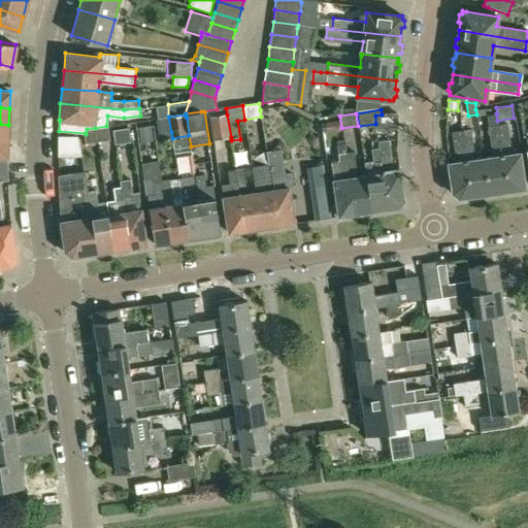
[(397,129),(398,125),(397,113),(393,113),(382,114),(375,116),(375,124),(376,130),(397,129)]
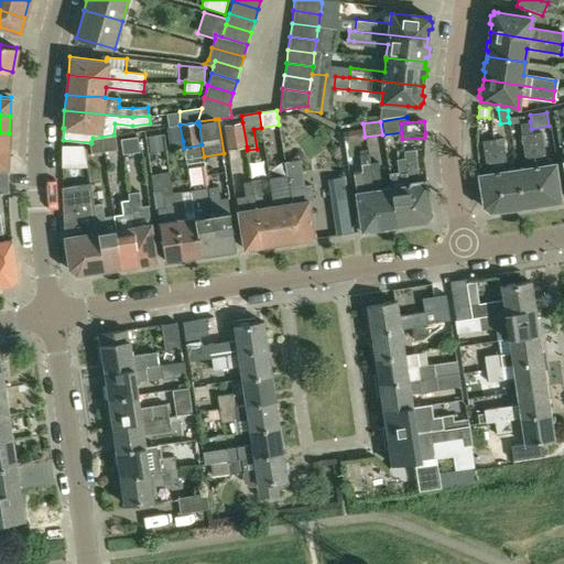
[(527,167),(518,169),(523,207),(543,205),(532,134),(531,129),(530,121),(520,123),(527,167)]
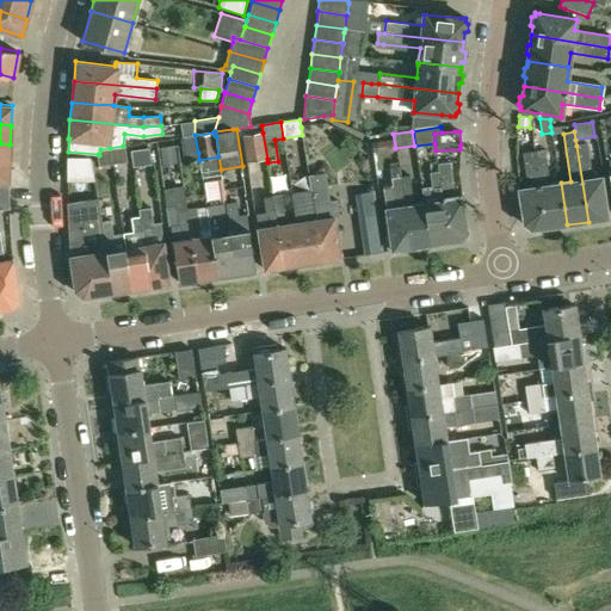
[(242,136),(246,162),(267,159),(263,133),(242,136)]
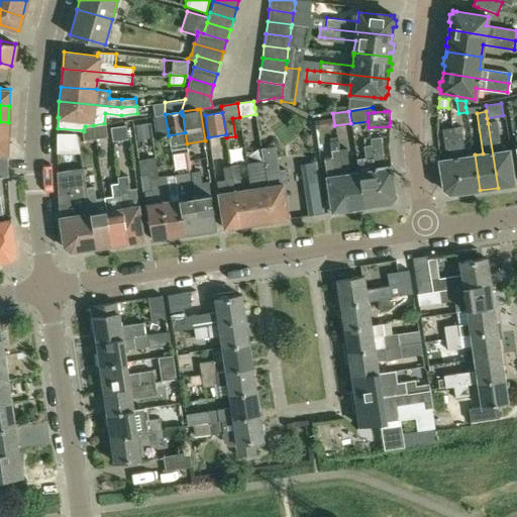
[(165,114),(160,115),(154,116),(157,130),(168,129),(165,114)]
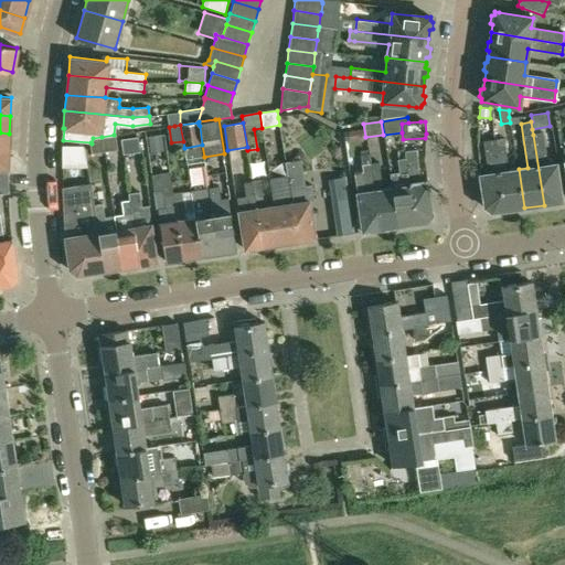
[(0,150),(8,151),(9,134),(0,132),(0,150)]
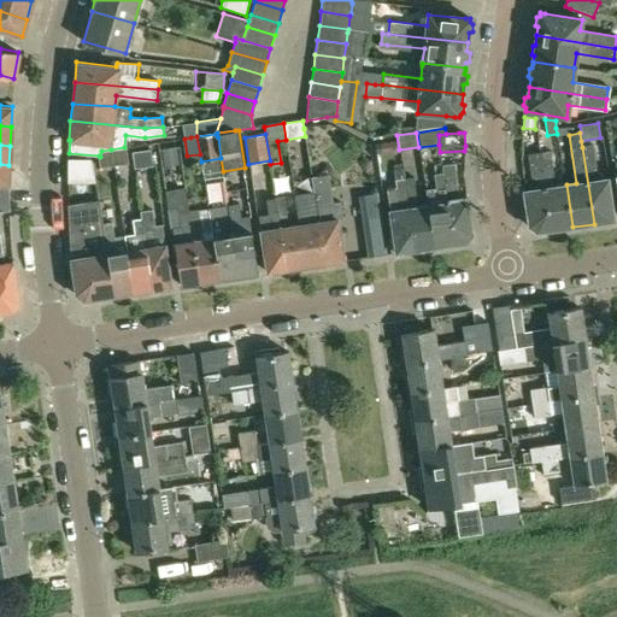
[(582,147),(594,224),(615,221),(613,216),(607,178),(598,180),(593,145),(582,147)]
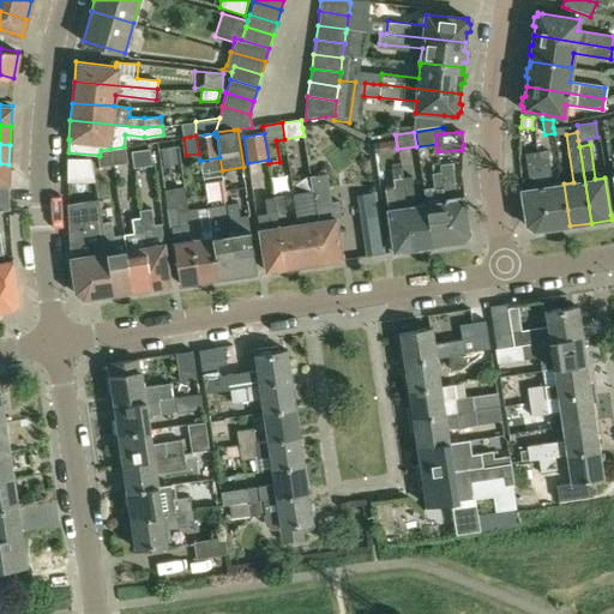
[(126,163),(124,146),(110,149),(113,164),(126,163)]
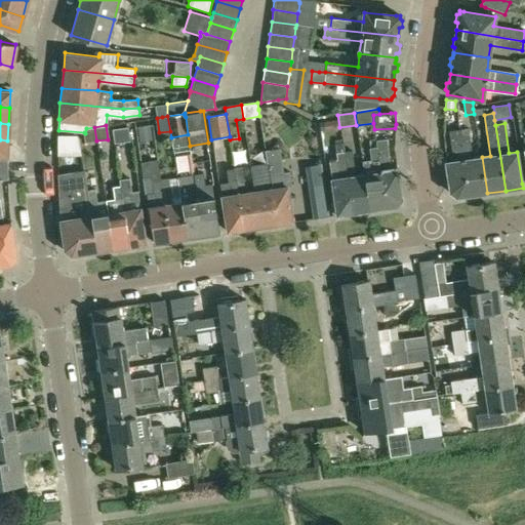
[(150,125),(137,127),(139,142),(153,139),(150,125)]
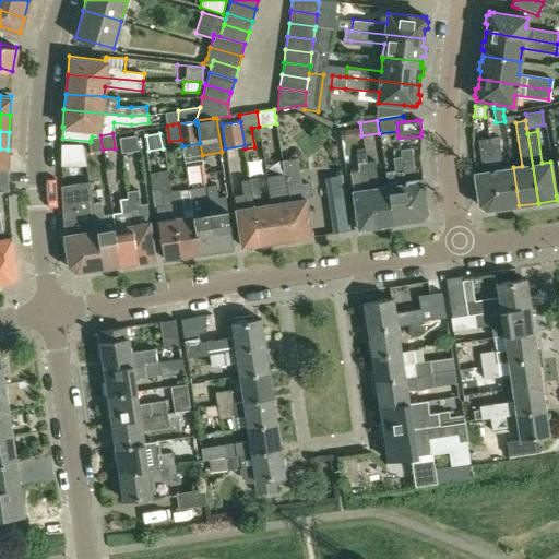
[(91,151),(103,150),(100,135),(92,137),(91,142),(90,141),(91,151)]
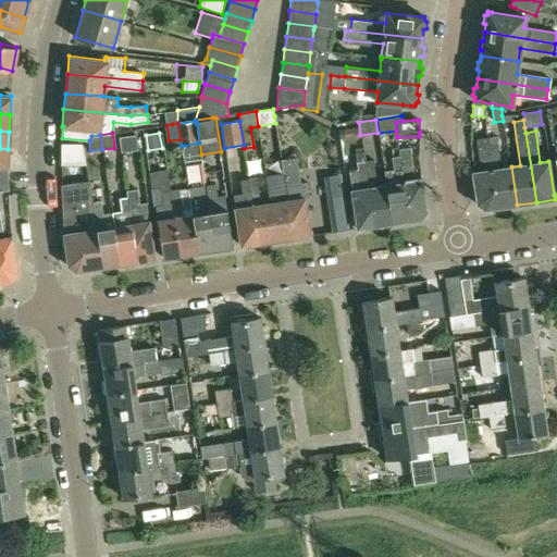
[(119,137),(121,152),(138,149),(136,135),(119,137)]
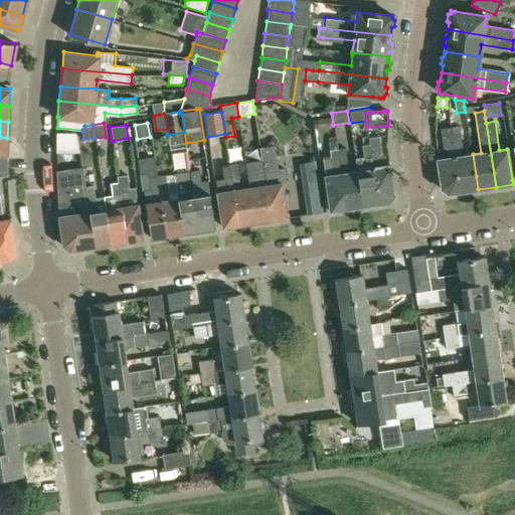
[(460,126),(451,127),(461,192),(478,189),(473,154),(465,155),(460,126)]
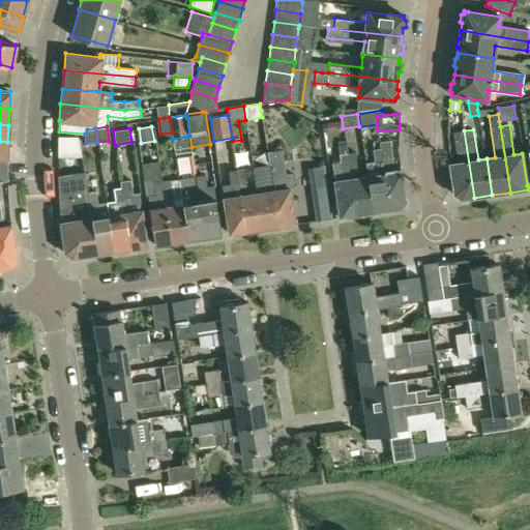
[(461,199),(461,200),(474,198),(464,130),(453,133),(459,164),(450,165),(454,195),(461,199)]
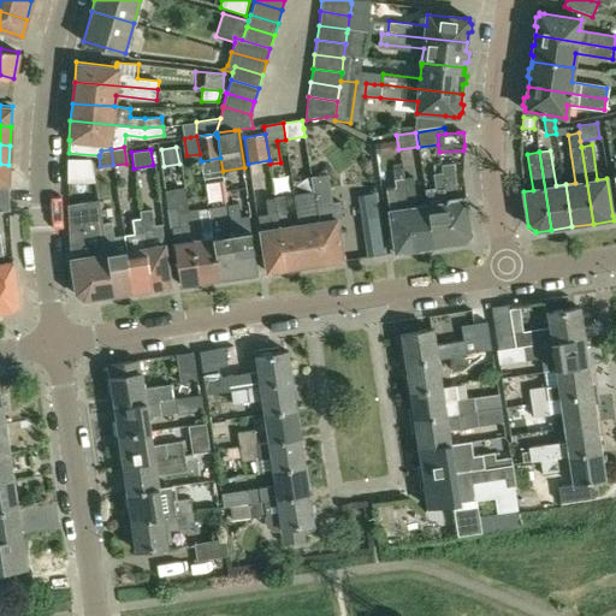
[(69,159),(69,183),(94,183),(90,159),(69,159)]
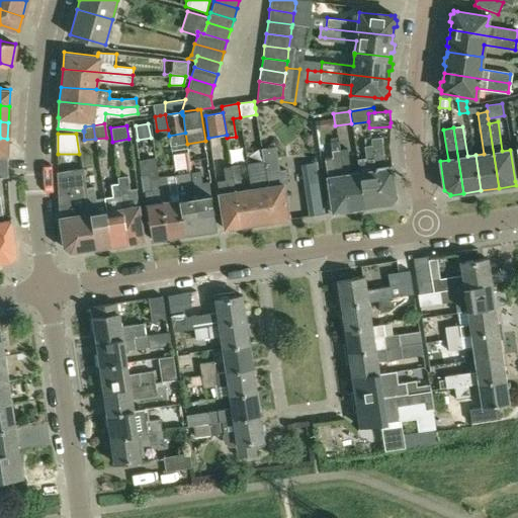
[(370,137),(371,145),(381,205),(392,203),(397,197),(392,166),(385,167),(380,135),(370,137)]
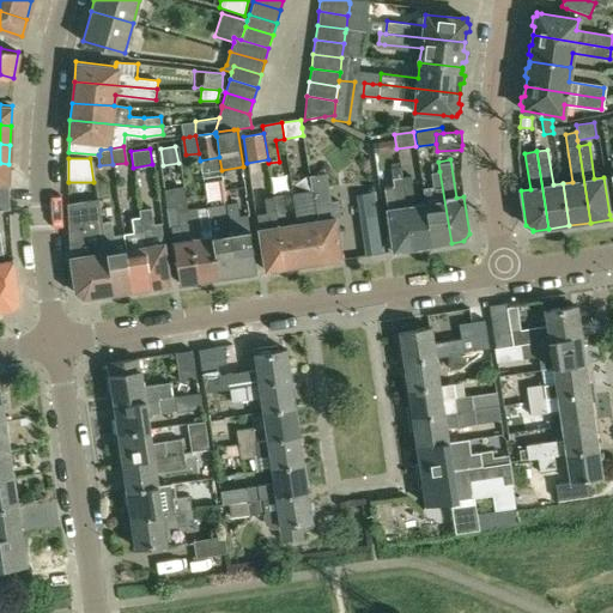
[(451,243),(439,171),(429,173),(431,187),(423,188),(425,204),(431,246),(451,243)]
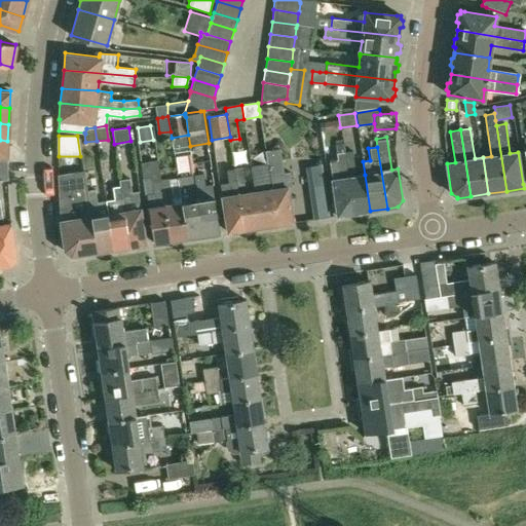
[(277,224),(293,221),(288,188),(292,187),(290,172),(285,173),(280,148),(266,151),(267,163),(277,224)]
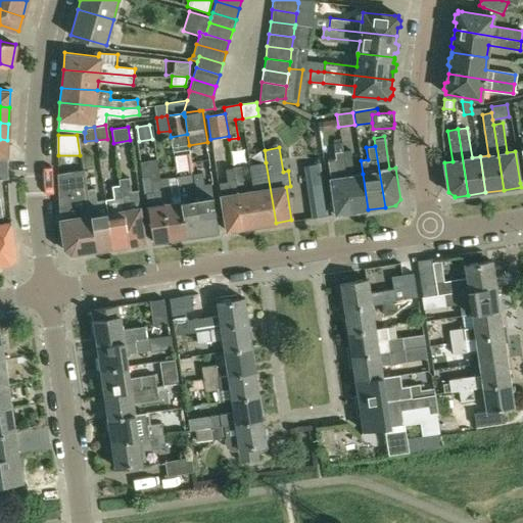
[(349,150),(342,151),(351,212),(368,209),(363,174),(353,175),(349,150)]
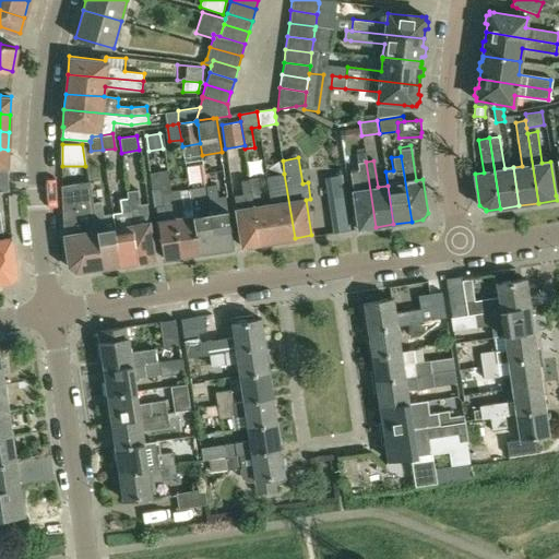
[(359,229),(376,227),(366,162),(357,163),(358,170),(351,171),(359,229)]
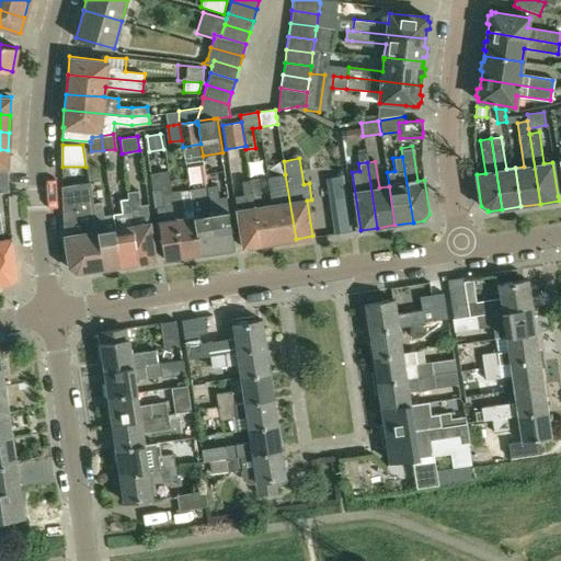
[(296,239),(285,174),(267,176),(272,204),(278,241),(296,239)]
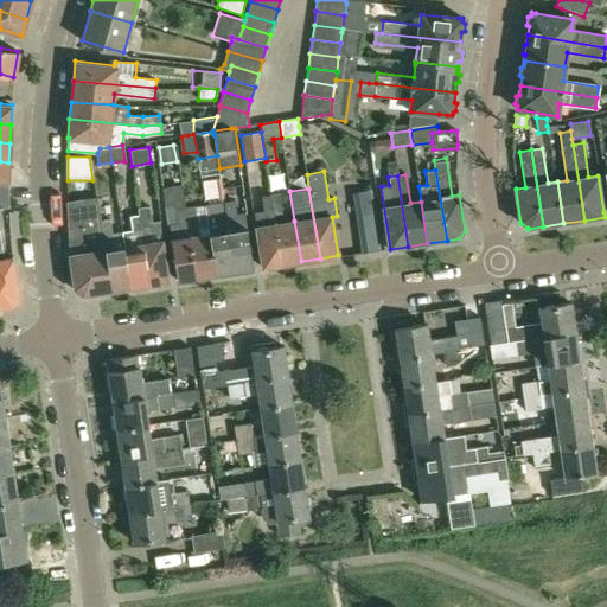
[(270,195),(282,264),(301,261),(294,221),(285,222),(280,192),(270,195)]
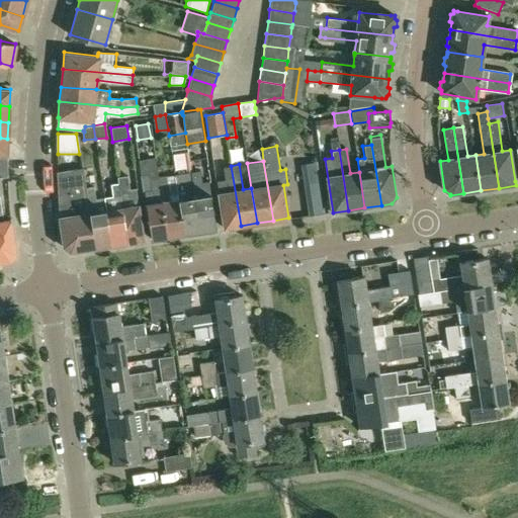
[(218,181),(220,193),(225,228),(241,226),(231,166),(223,167),(225,180),(218,181)]
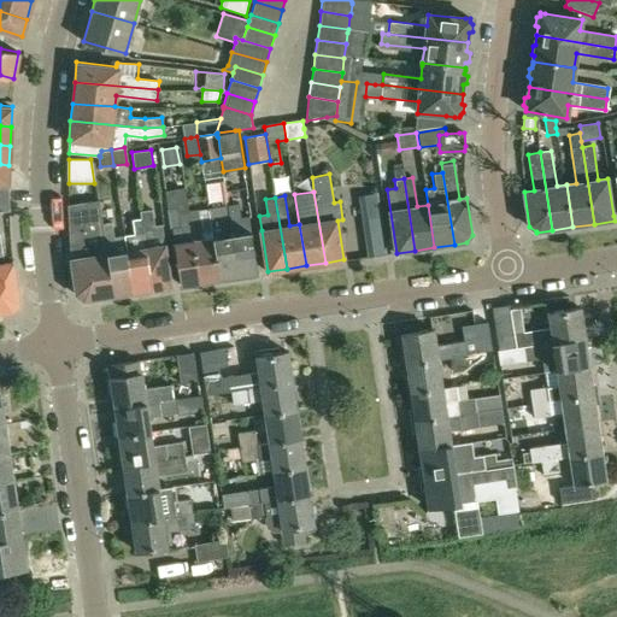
[(115,294),(103,224),(99,200),(68,204),(72,259),(77,294),(83,299),(115,294)]
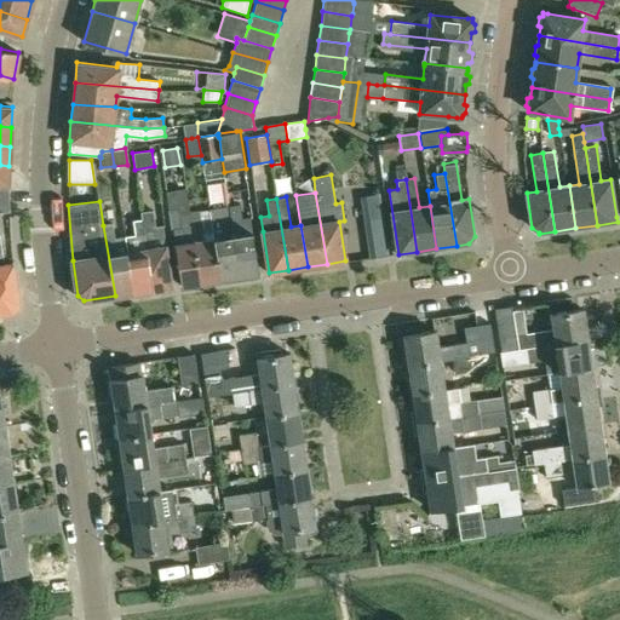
[(171,216),(174,245),(182,286),(200,283),(189,211),(189,204),(179,206),(181,214),(171,216)]
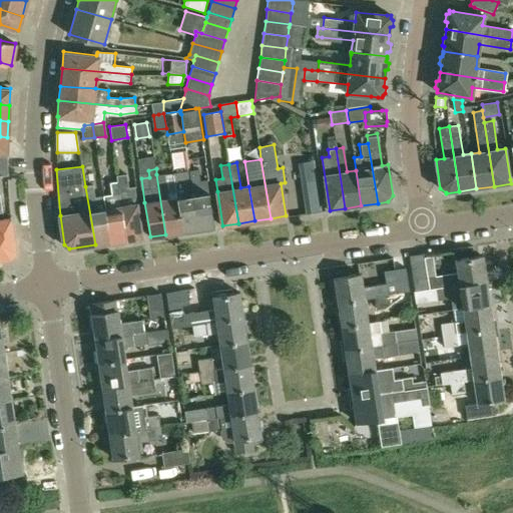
[(213,227),(208,192),(206,180),(199,181),(197,169),(189,170),(198,229),(213,227)]
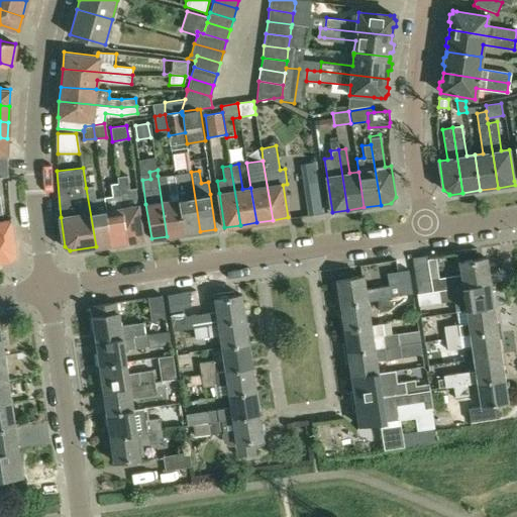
[(175,174),(179,199),(184,233),(200,231),(191,172),(175,174)]
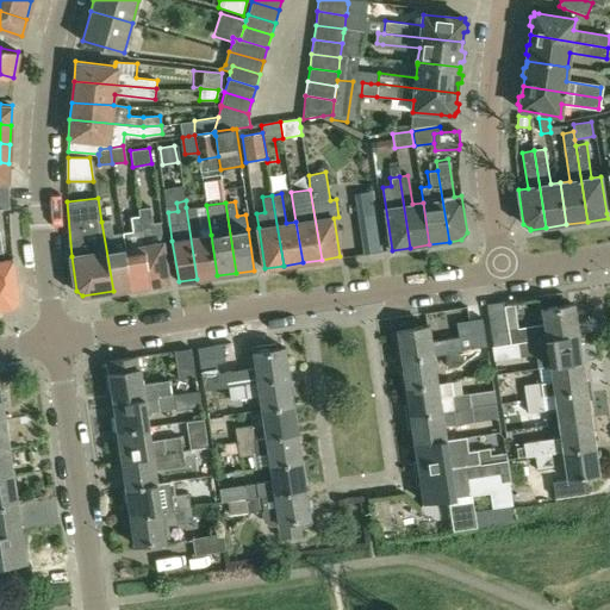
[(195,206),(186,207),(197,279),(217,275),(211,235),(200,236),(195,206)]
